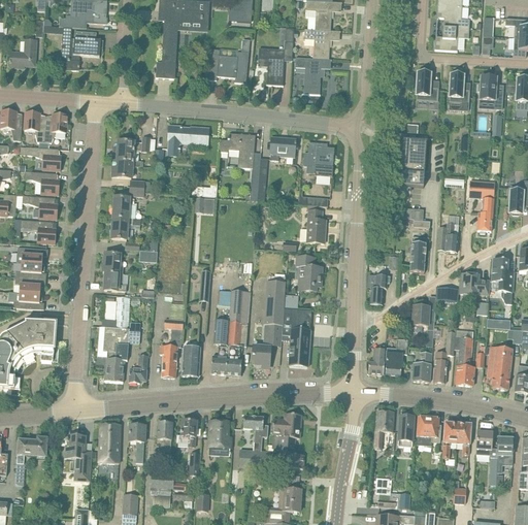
[(37,0),(37,9),(44,10),(45,0),(37,0)]
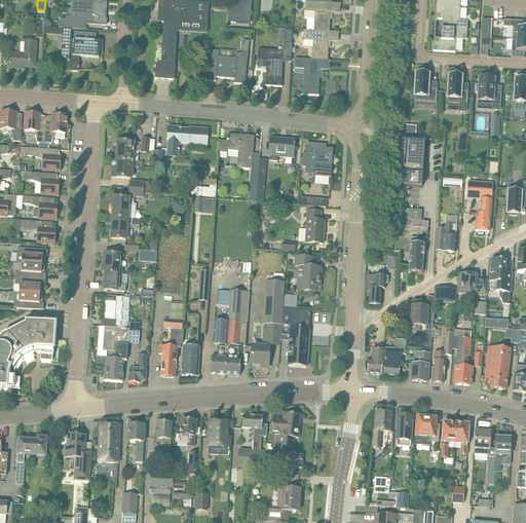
[(60,26),(63,26),(72,27),(85,28),(85,22),(106,23),(107,17),(105,17),(105,12),(104,12),(104,7),(106,7),(106,0),(71,0),(70,15),(67,15),(66,17),(60,17),(60,26)]
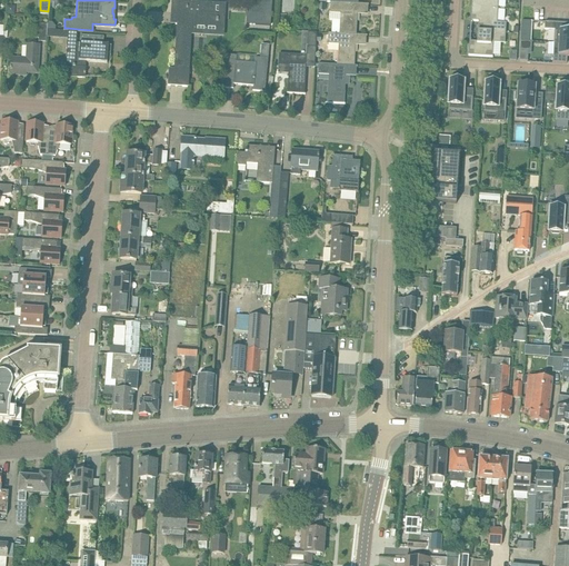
[(219,0),(172,0),(171,9),(177,9),(177,20),(176,20),(176,21),(178,21),(176,53),(175,53),(175,66),(169,66),(168,82),(188,83),(189,72),(191,25),(196,25),(195,31),(217,32),(217,23),(218,11),(225,11),(225,2),(219,1),(219,0)]
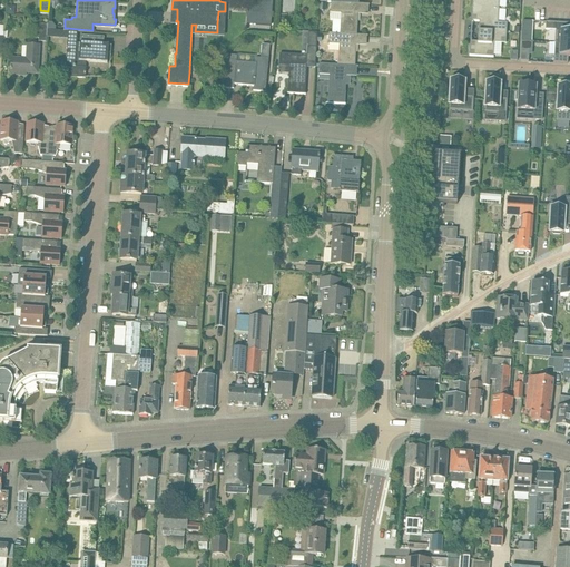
[(248,0),(247,21),(265,22),(271,22),(272,0),(248,0)]
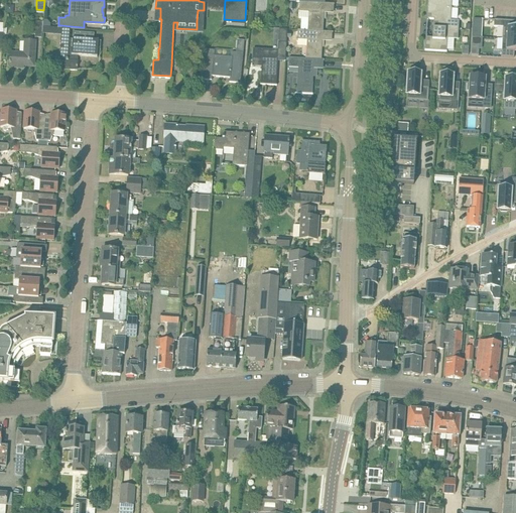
[(309,0),(299,0),(298,15),(308,16),(307,27),(307,28),(323,29),(323,28),(325,7),(334,7),(334,2),(335,2),(335,1),(325,0),(325,1),(309,0)]
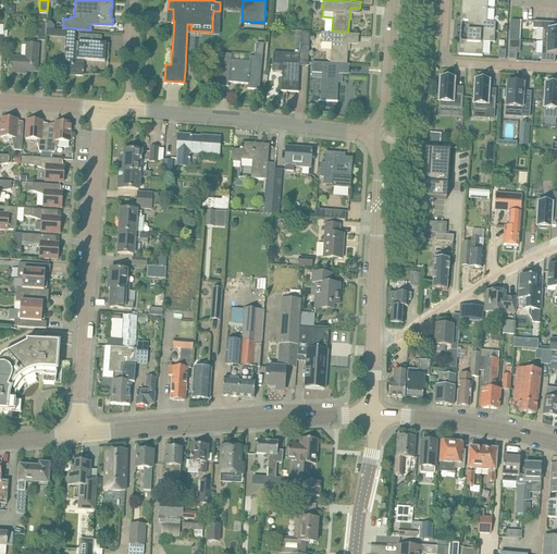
[(486,19),(487,5),(461,3),(460,17),(468,17),(468,27),(495,29),(495,20),(486,19)]
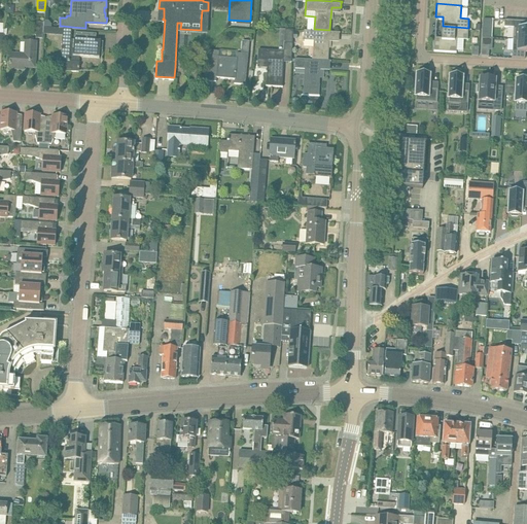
[(483,18),(482,35),(492,36),(493,18),(483,18)]
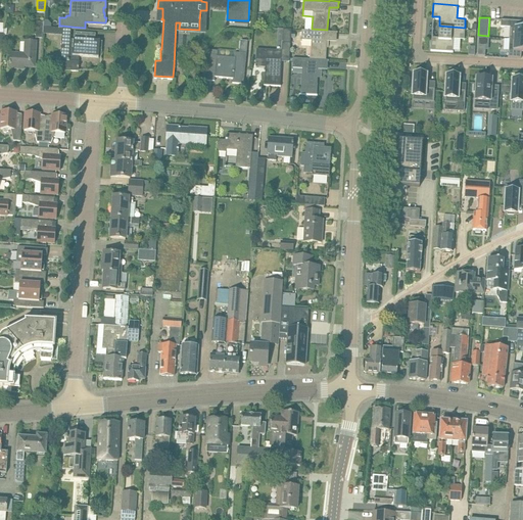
[(522,25),(522,19),(522,18),(501,17),(501,25),(510,25),(509,36),(522,37),(522,25)]
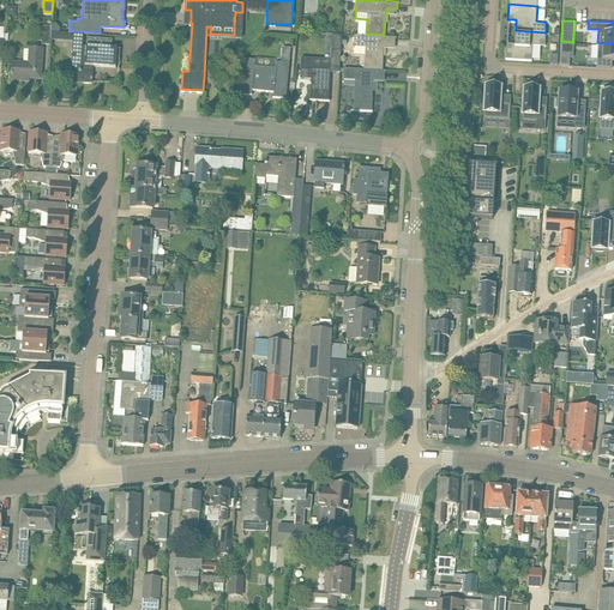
[(85,43),(83,43),(84,31),(73,30),(70,80),(77,80),(92,80),(94,62),(115,65),(116,54),(120,54),(120,46),(110,44),(112,36),(86,34),(85,43)]
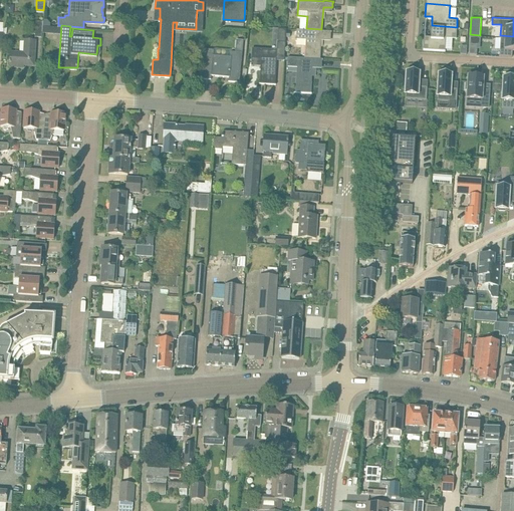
[(456,36),(457,27),(432,25),(431,35),(424,34),(423,47),(445,48),(446,36),(456,36)]
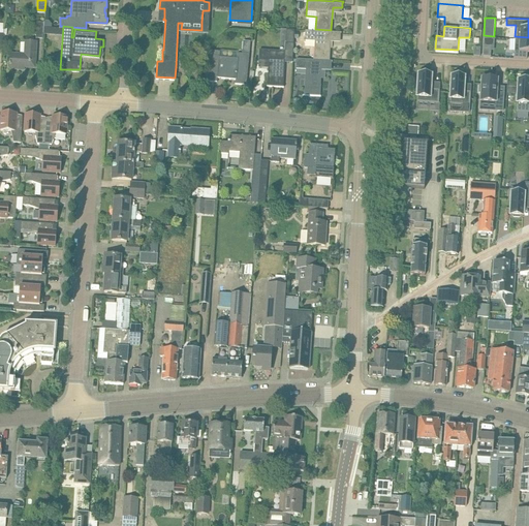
[(259,48),(258,57),(259,57),(269,58),(269,61),(268,72),(268,83),(267,83),(267,84),(284,85),(284,84),(283,84),(284,59),(285,56),(291,56),(291,59),(291,60),(292,60),(292,59),(292,57),(293,50),(294,36),(294,30),(294,29),(294,28),(286,27),(284,49),(274,48),(259,48)]
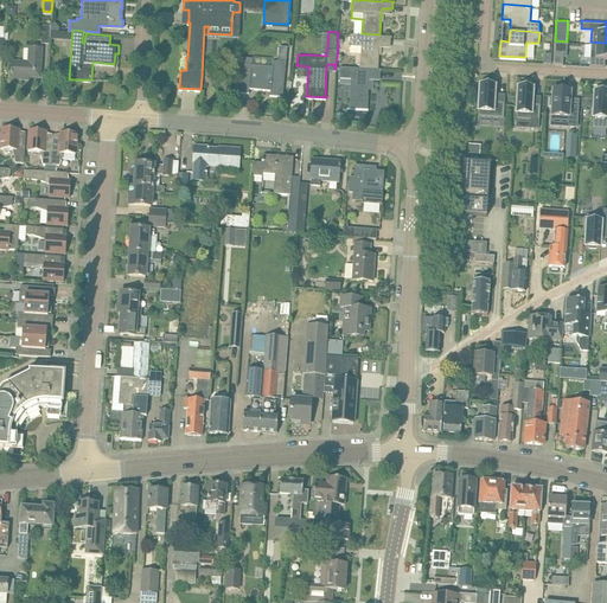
[(362,44),(360,65),(360,66),(378,68),(378,66),(379,42),(390,42),(391,36),(391,34),(379,33),(379,34),(362,33),(362,32),(351,32),(350,43),(362,44)]
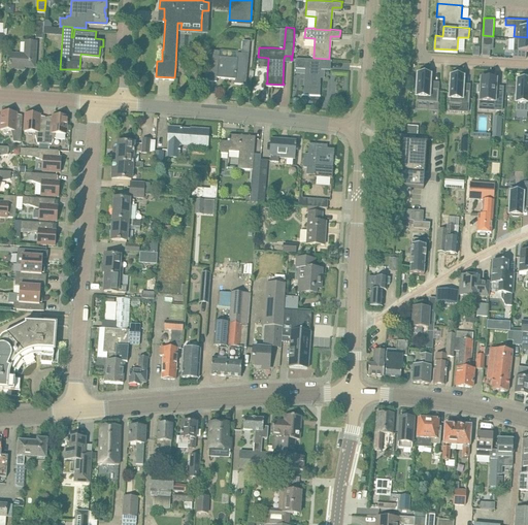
[(483,35),(482,54),(490,54),(490,48),(492,48),(493,36),(483,35)]
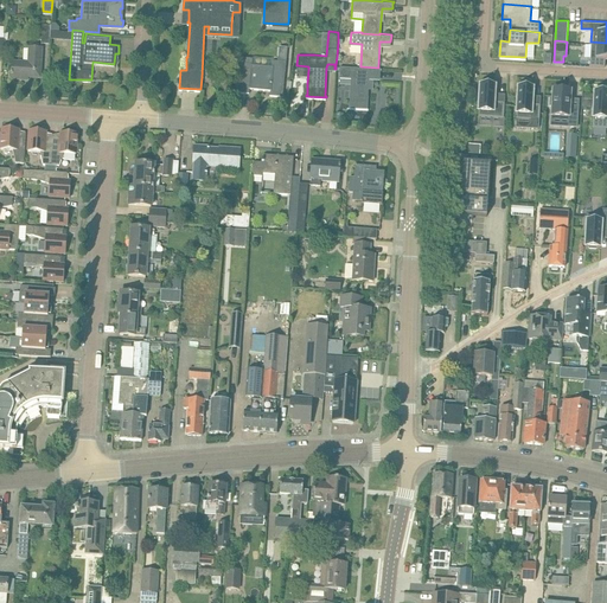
[(606,57),(606,43),(590,42),(589,64),(605,64),(605,57),(606,57)]
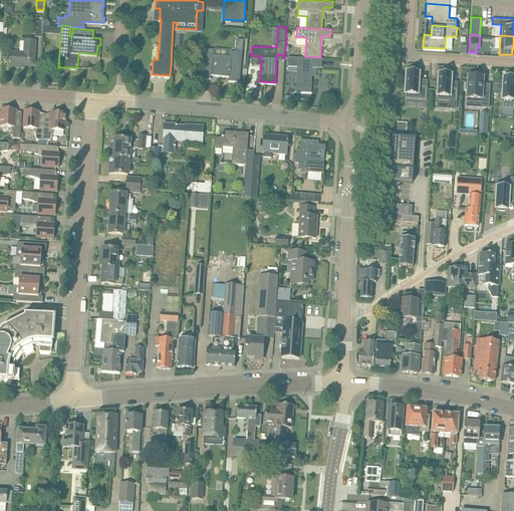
[(34,63),(34,53),(35,39),(24,38),(23,51),(10,50),(10,57),(9,57),(9,60),(10,60),(10,63),(18,64),(18,62),(34,63)]
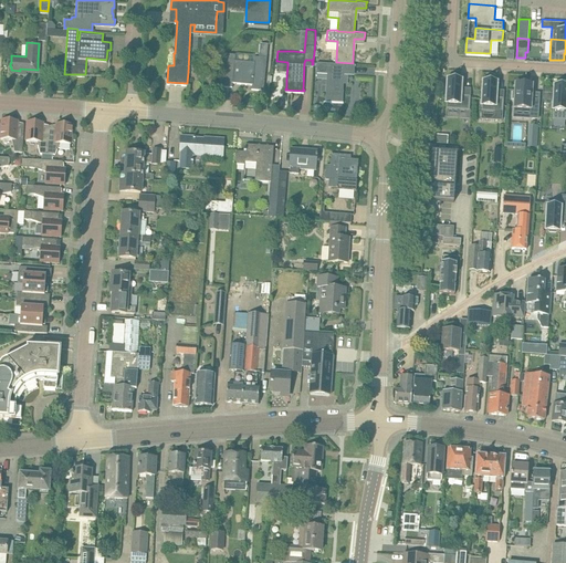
[(263,89),(264,77),(266,55),(254,54),(254,60),(234,59),(236,52),(224,51),(221,84),(232,85),(232,81),(252,83),(251,87),(263,89)]
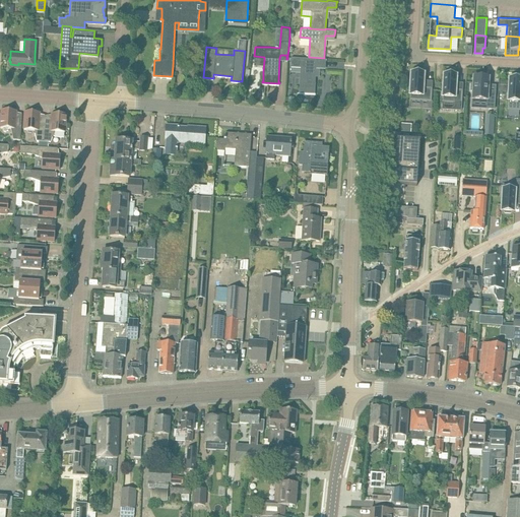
[(326,57),(324,57),(324,58),(309,57),(309,56),(291,55),(290,65),(301,66),(299,90),(299,91),(315,92),(315,91),(316,63),(325,64),(326,59),(326,57)]
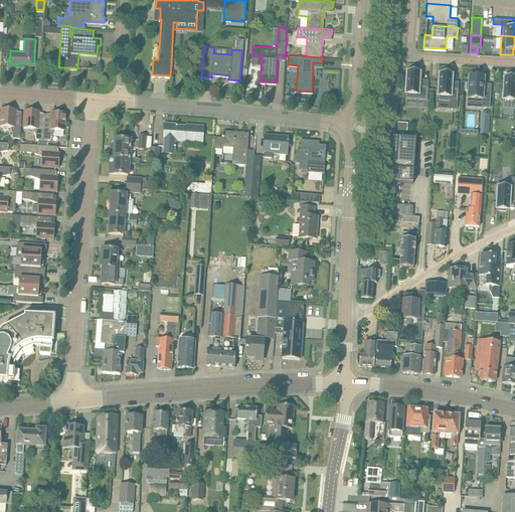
[(409,70),(407,69),(405,97),(426,98),(427,84),(419,84),(419,70),(417,70),(416,69),(410,68),(409,70)]
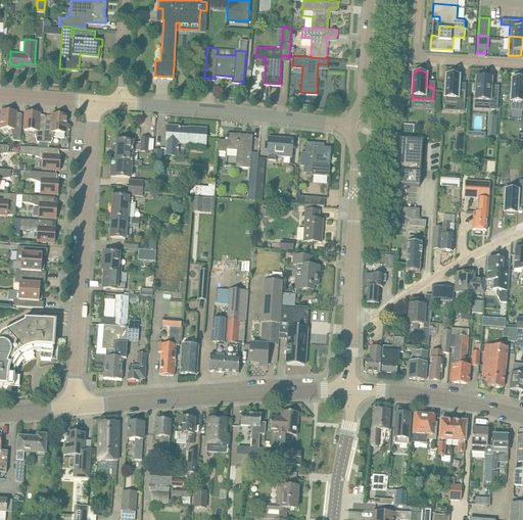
[(464,101),(465,88),(459,88),(459,74),(457,74),(456,73),(450,72),(448,73),(446,73),(444,100),(464,101)]
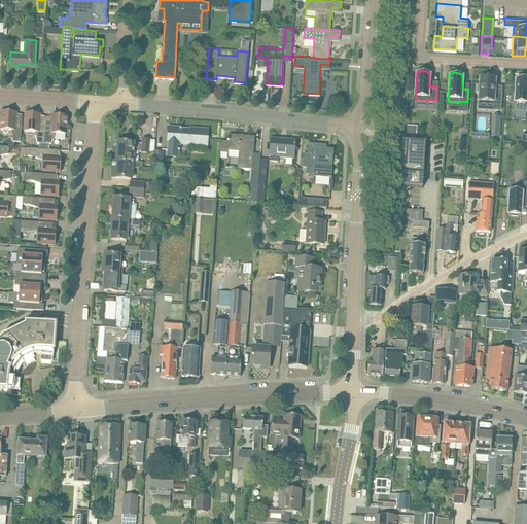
[(477,90),(479,90),(479,98),(493,99),(493,107),(500,108),(501,94),(494,94),(495,76),(489,76),(489,74),(482,73),(482,75),(480,75),(480,82),(478,82),(477,90)]
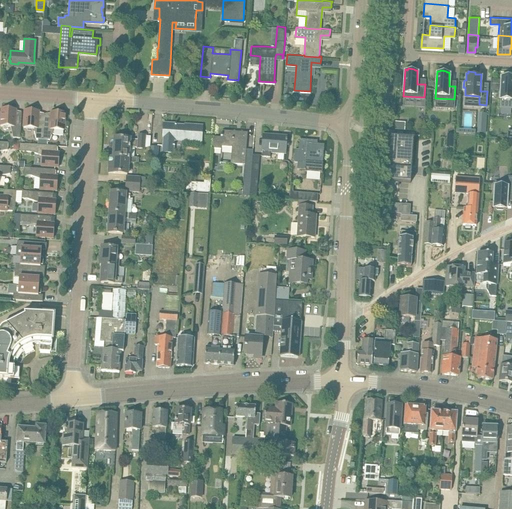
[(501,75),(500,105),(511,105),(511,75),(511,76),(510,74),(505,74),(504,75),(501,75)]
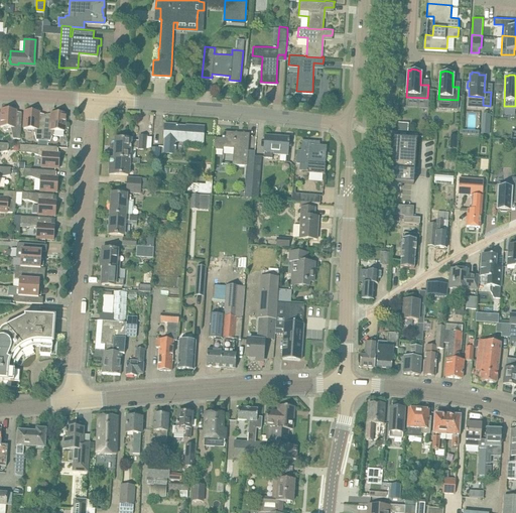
[(20,136),(21,121),(22,111),(15,111),(16,108),(2,107),(0,124),(11,125),(13,136),(20,136)]
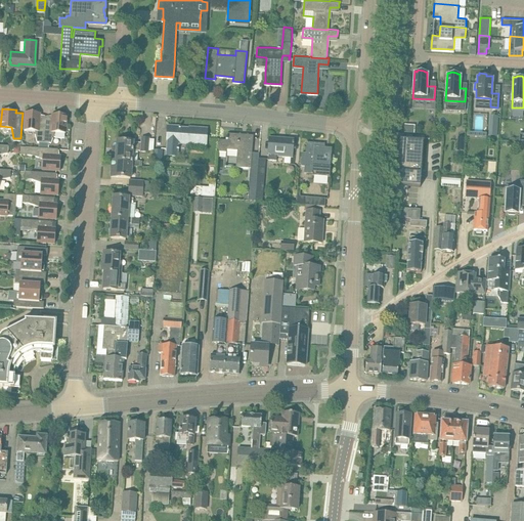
[(39,145),(44,146),(46,115),(39,114),(40,111),(26,110),(24,128),(35,129),(37,140),(39,140),(39,145)]
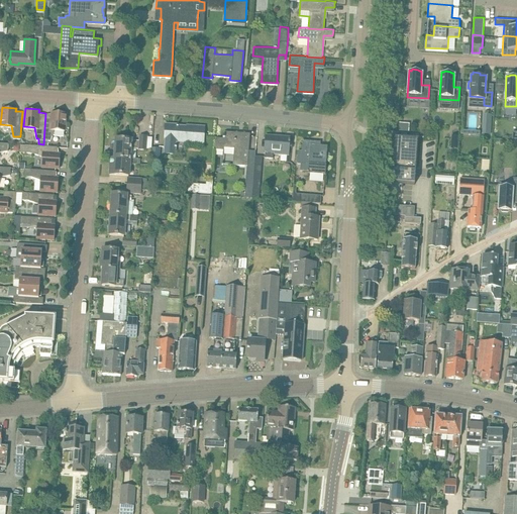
[(45,113),(43,144),(47,144),(48,138),(50,138),(55,128),(56,128),(55,131),(58,133),(61,133),(64,131),(64,129),(65,129),(66,111),(52,110),(52,113),(45,113)]
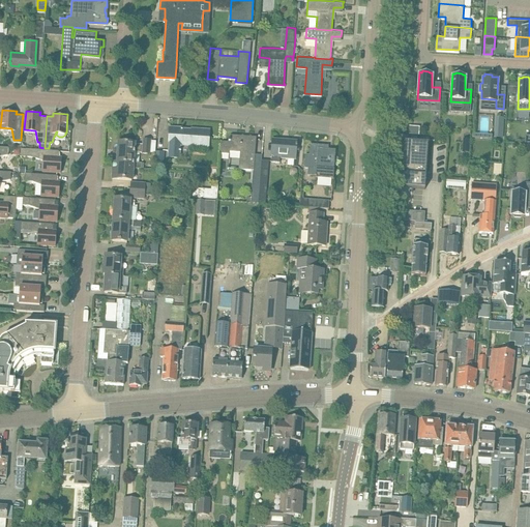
[(409,123),(408,133),(418,134),(419,124),(409,123)]
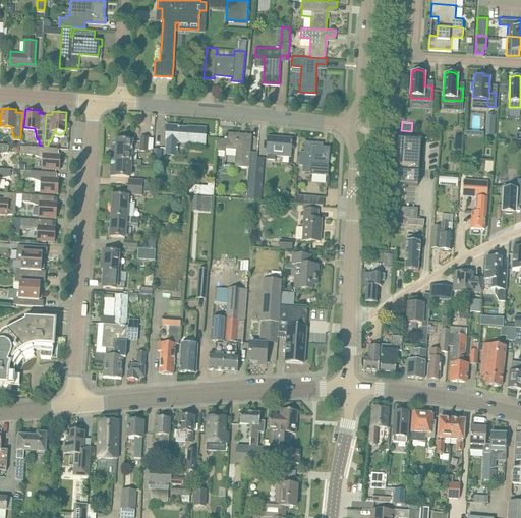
[(206,125),(197,125),(188,124),(188,125),(179,124),(179,122),(178,122),(178,123),(167,123),(166,136),(167,136),(166,152),(176,152),(177,140),(205,141),(206,125)]
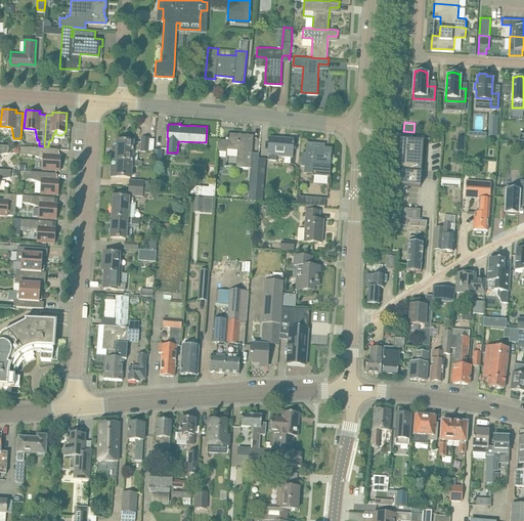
[(248,198),(255,199),(258,165),(259,150),(252,150),(253,133),(247,133),(247,134),(241,134),(241,132),(227,131),(227,134),(226,134),(226,137),(227,137),(227,138),(219,137),(218,147),(218,149),(226,150),(227,147),(237,148),(236,165),(248,166),(249,165),(250,165),(248,192),(249,192),(248,198)]
